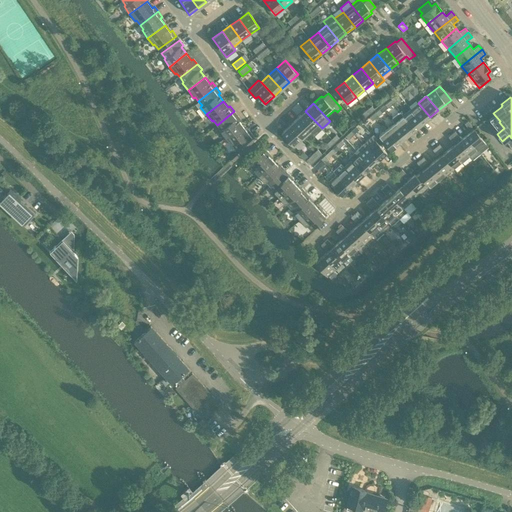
[(418,103),(410,109),(422,123),(430,117),(418,103)]
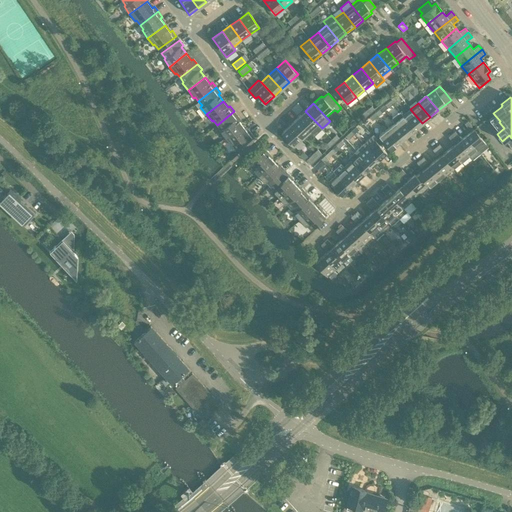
[(410,109),(402,116),(414,130),(422,123),(410,109)]
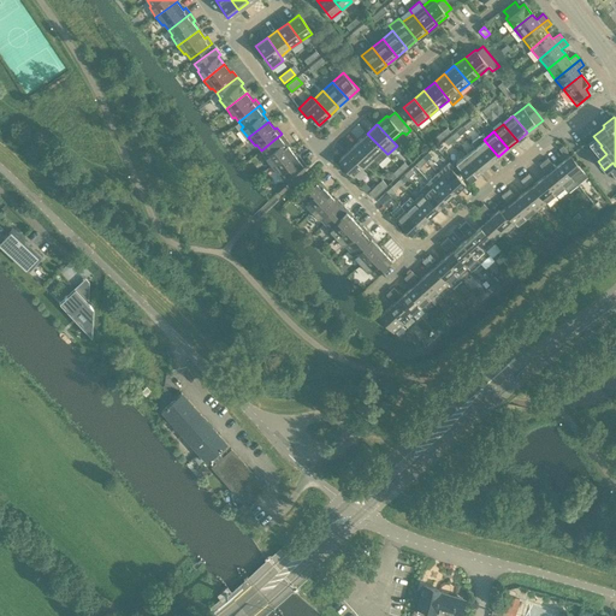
[(264,157),(271,166),(291,149),(284,142),(286,140),(282,134),(261,150),(265,155),(264,157)]
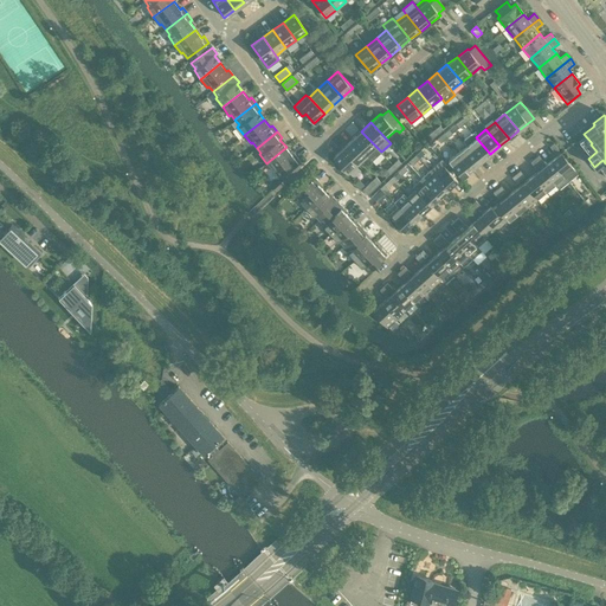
[(361,131),(352,140),(367,156),(372,161),(381,152),(361,131)]
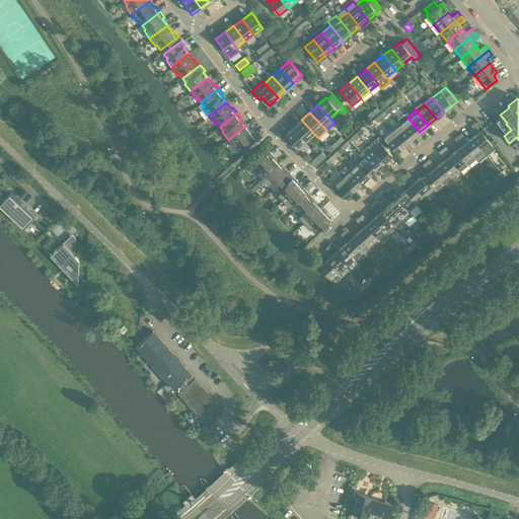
[(396,120),(399,124),(412,138),(420,132),(408,118),(404,114),(396,120)]
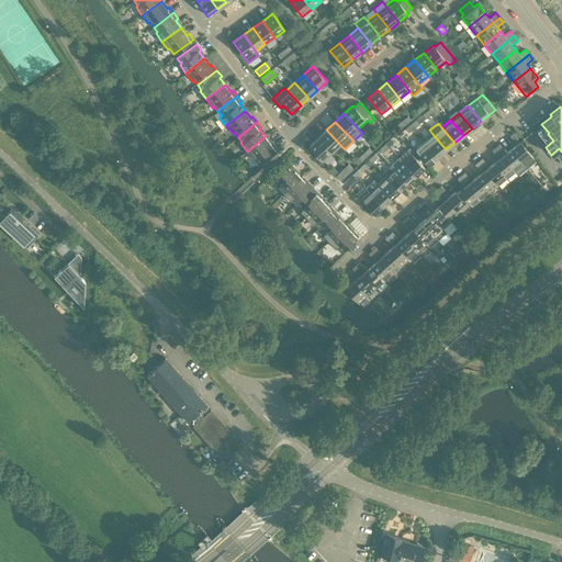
[(326,130),(317,137),(332,153),(340,145),(326,130)]
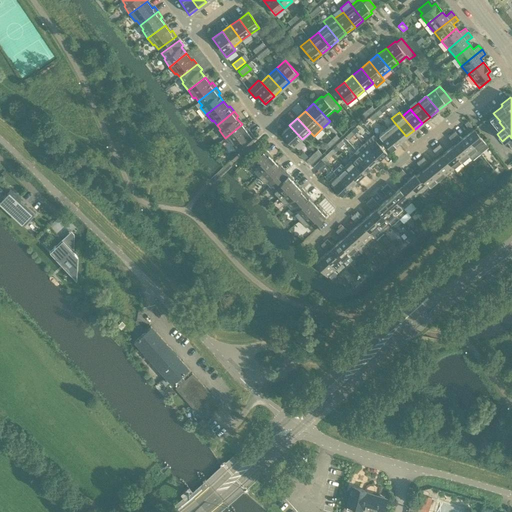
[(394,122),(387,128),(398,142),(406,136),(394,122)]
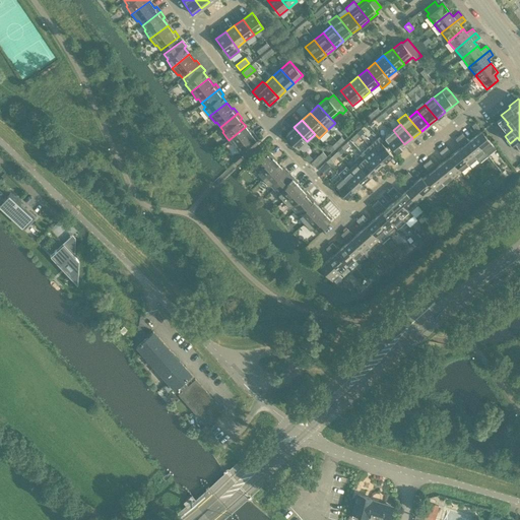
[(246,126),(229,140),(234,147),(236,146),(239,151),(257,137),(253,132),(251,133),(246,126)]
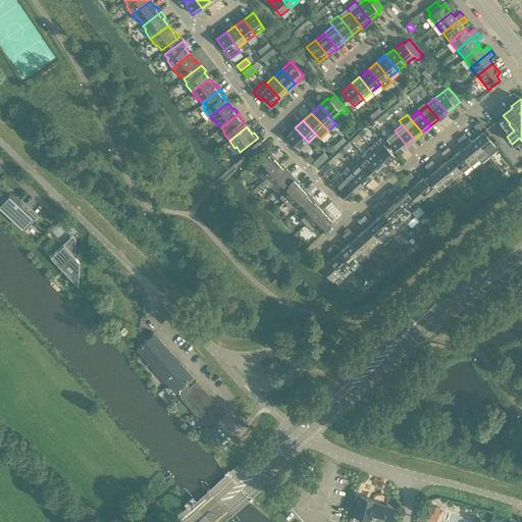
[(308,142),(295,127),(286,136),(300,150),(308,142)]
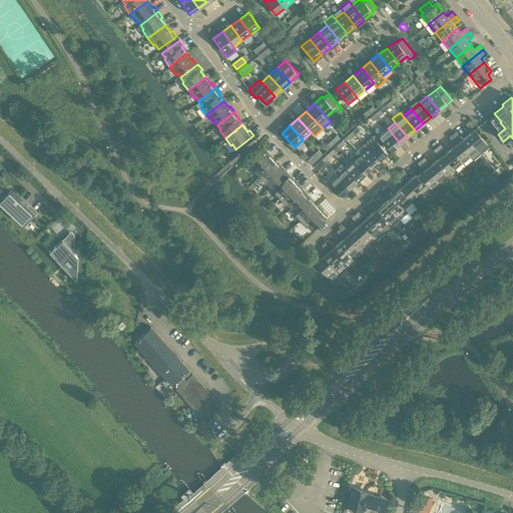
[(399,142),(388,128),(379,135),(391,149),(399,142)]
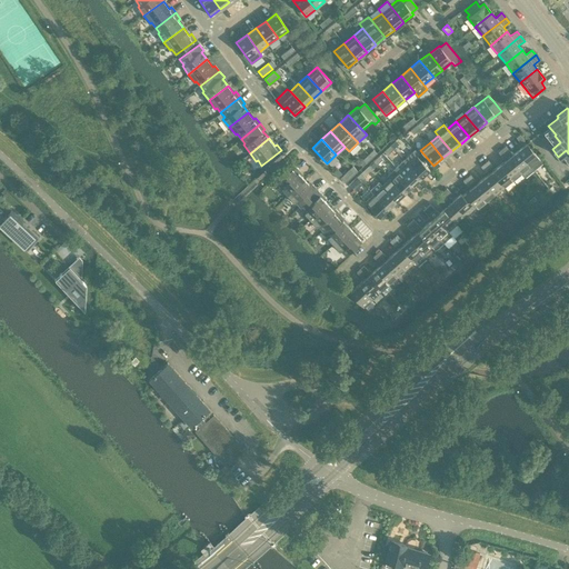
[(527,142),(518,150),(530,166),(533,170),(543,162),(539,158),(527,142)]
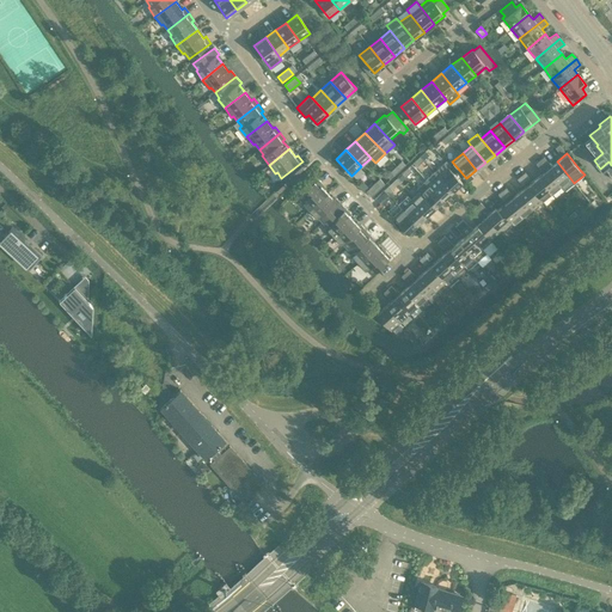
[(549,163),(544,166),(548,170),(561,187),(564,190),(574,183),(570,178),(557,161),(551,166),(549,163)]
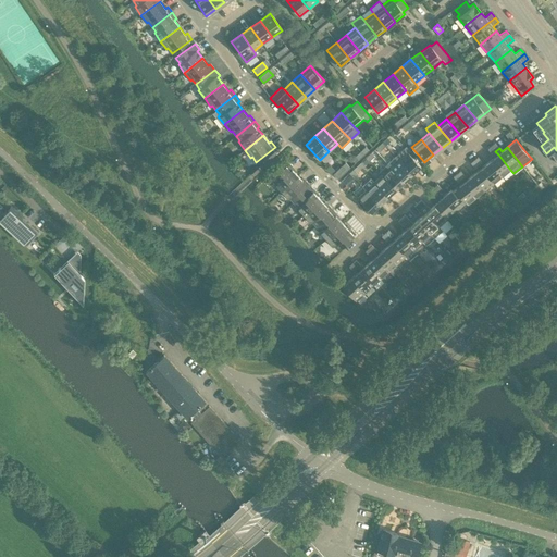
[(404,148),(395,156),(411,173),(420,165),(404,148)]
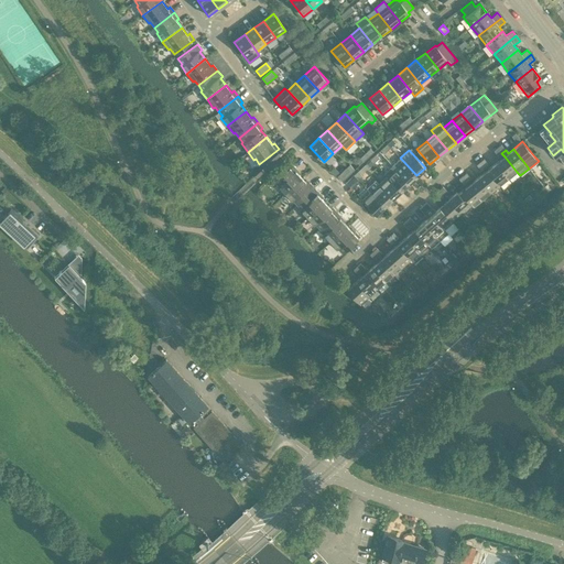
[(500,159),(496,163),(508,179),(517,172),(505,156),(501,153),(498,155),(500,159)]
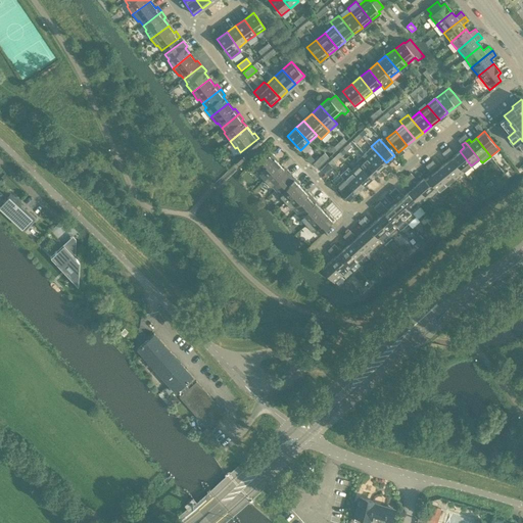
[(371,146),(364,153),(379,170),(386,162),(371,146)]
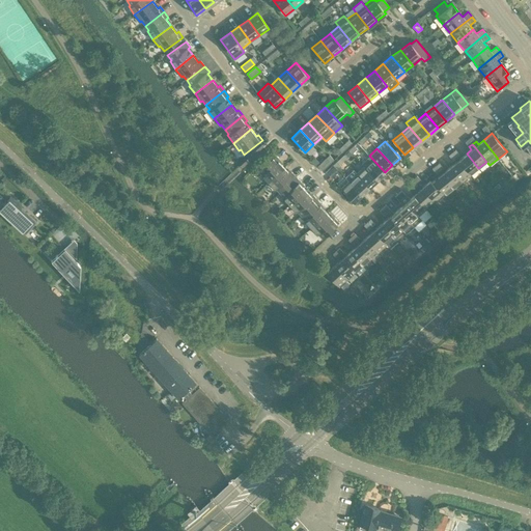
[(260,175),(268,183),(283,167),(278,161),(280,159),(275,154),(274,155),(271,151),(261,161),(263,164),(258,169),(262,174),(260,175)]
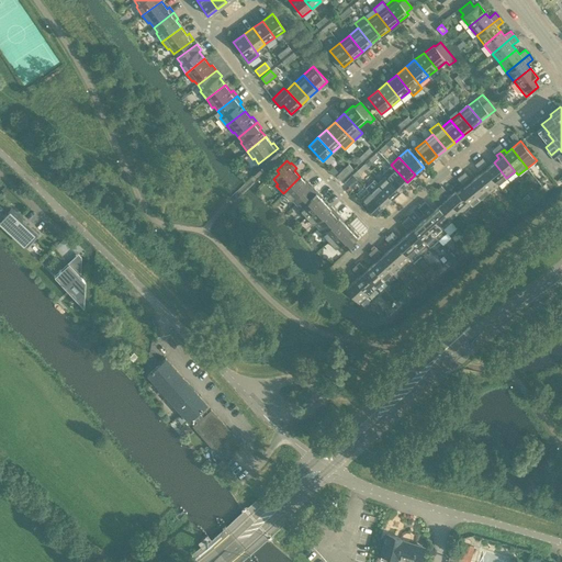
[(494,163),(485,169),(497,184),(506,178),(494,163)]
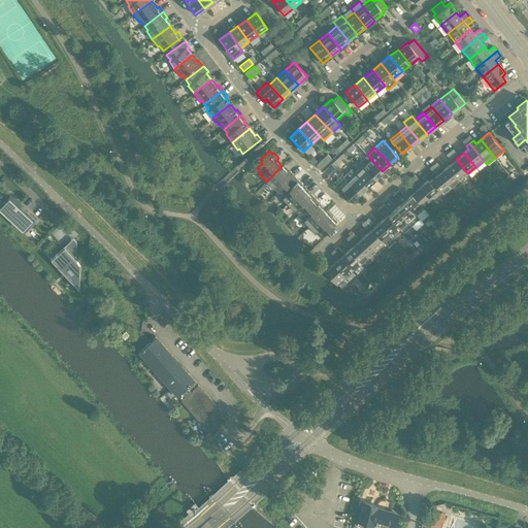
[(359,162),(362,165),(374,178),(383,171),(367,155),(359,162)]
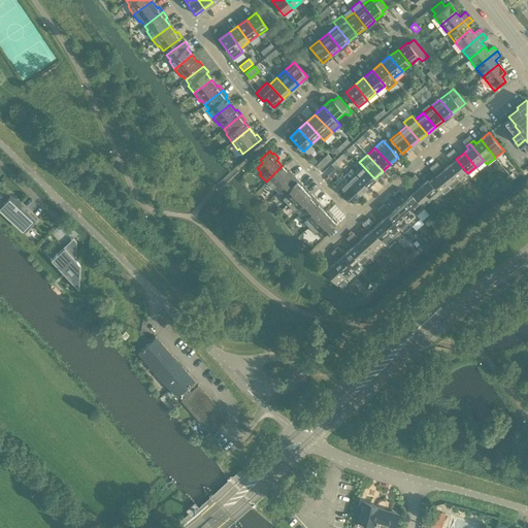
[(328,162),(324,157),(316,165),(320,170),(328,162)]
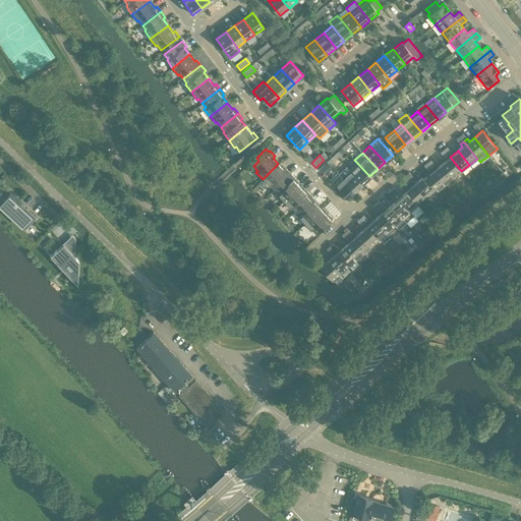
[(450,157),(442,164),(453,178),(461,171),(450,157)]
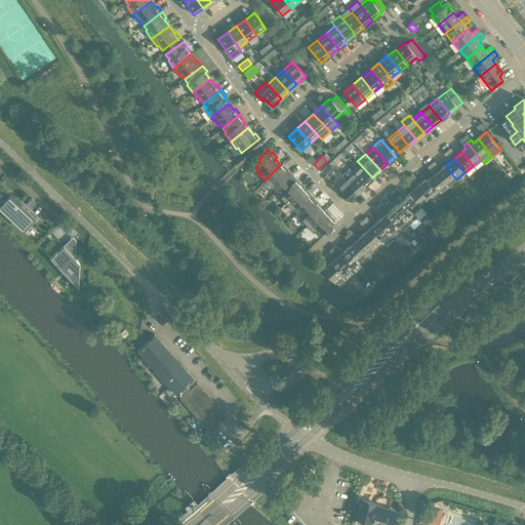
[(334,167),(329,162),(321,169),(326,174),(323,177),(325,178),(333,171),(331,169),(334,167)]
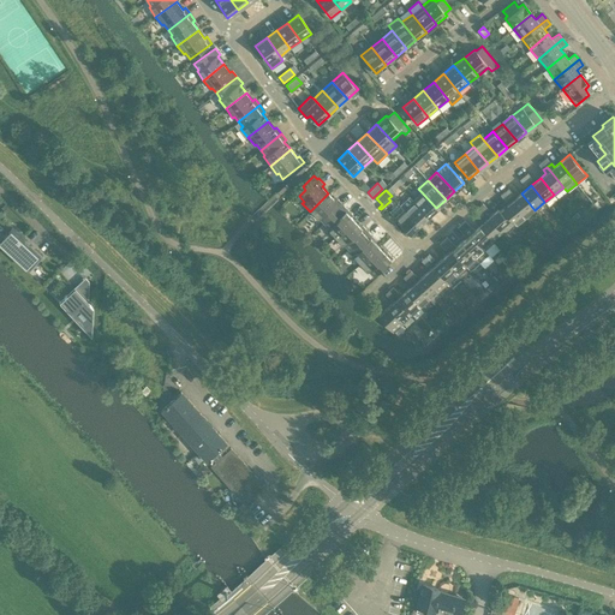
[(422,192),(413,201),(428,216),(436,208),(422,192)]
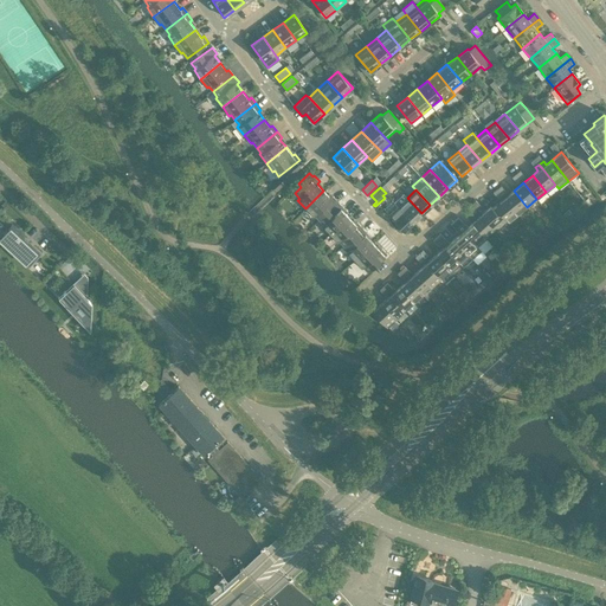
[(314,214),(318,220),(337,201),(333,195),(330,198),(323,191),(305,208),(313,217),(314,214)]
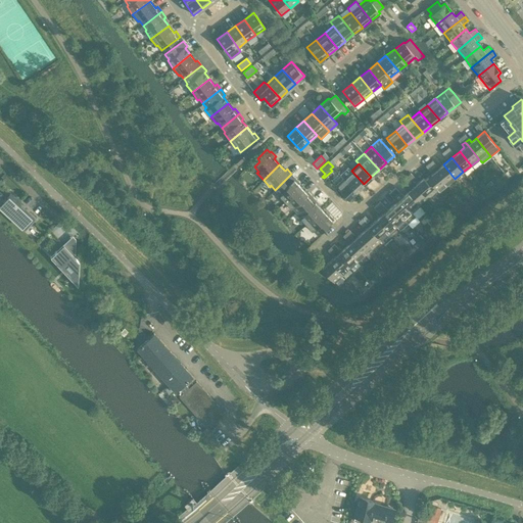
[(443,164),(435,171),(446,185),(455,179),(443,164)]
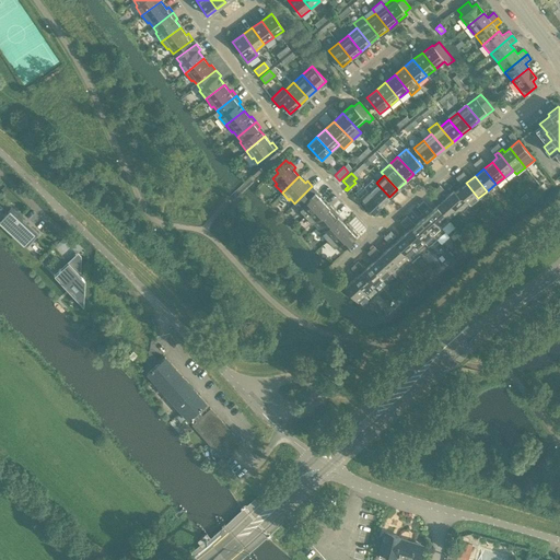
[(373,179),(364,187),(368,190),(382,205),(389,197),(376,183),(373,179)]
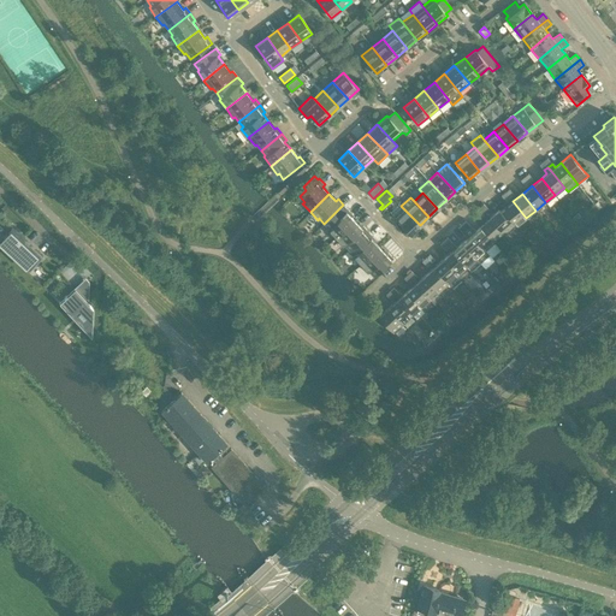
[(501,212),(499,212),(507,219),(509,217),(515,224),(516,226),(526,218),(513,201),(501,212)]
